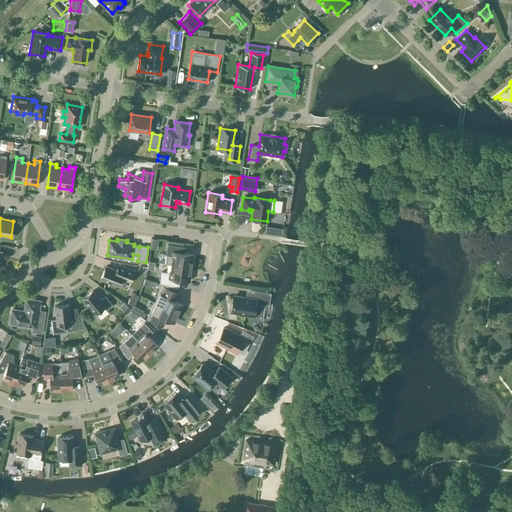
[(165,264),(171,264),(191,268),(193,254),(182,253),(182,247),(168,244),(165,264)]
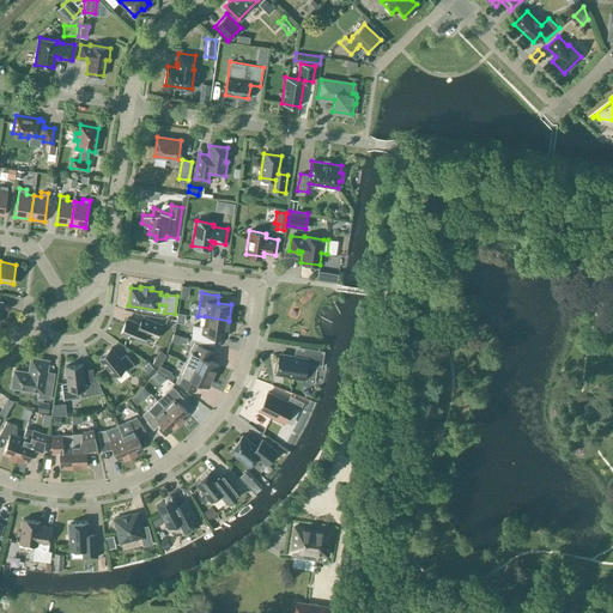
[(226,337),(229,321),(205,316),(202,326),(193,325),(190,338),(212,341),(212,334),(226,337)]
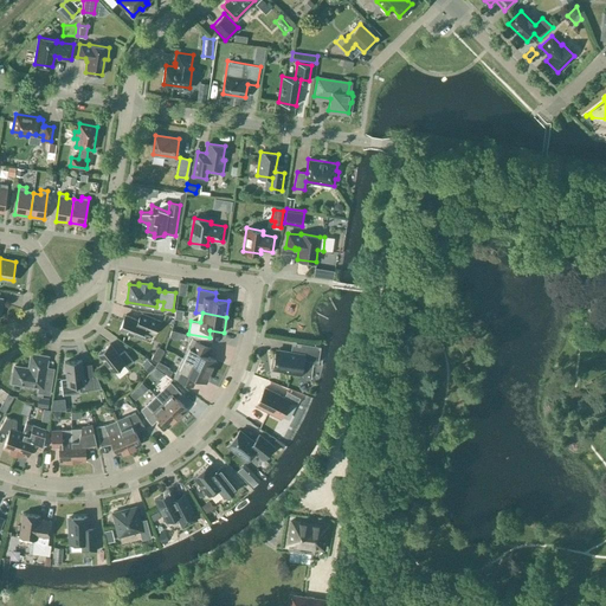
[(140,321),(126,315),(118,329),(140,339),(143,329),(154,334),(160,321),(143,314),(140,321)]
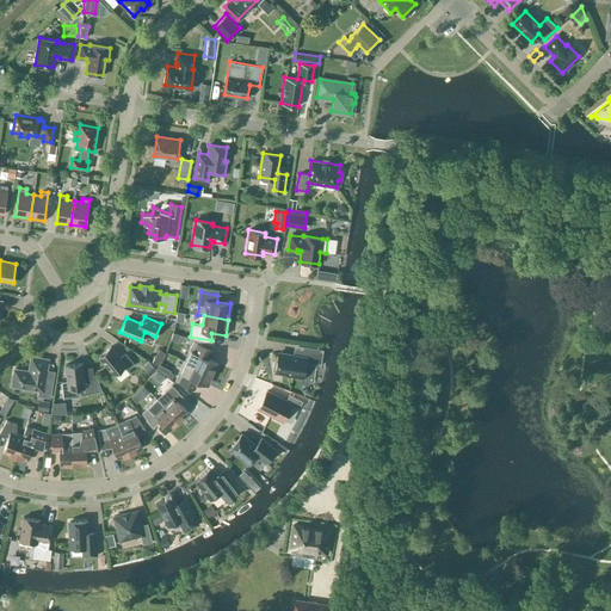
[(184,360),(213,375),(217,363),(204,357),(209,349),(193,341),(184,360)]
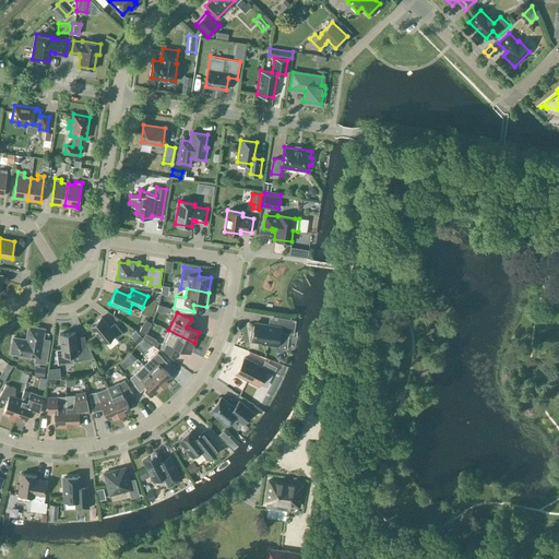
[(261,344),(277,346),(280,332),(294,334),(296,319),(270,316),(268,324),(254,322),(252,340),(262,342),(261,344)]
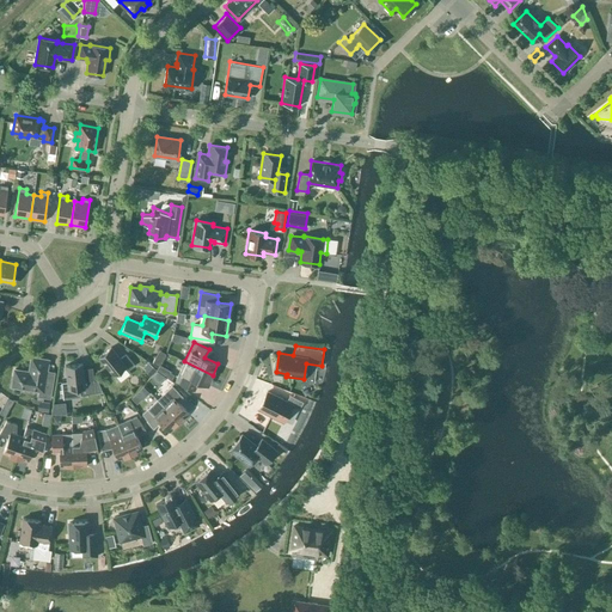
[(120,359),(110,347),(98,357),(114,375),(126,366),(128,369),(134,365),(126,354),(120,359)]
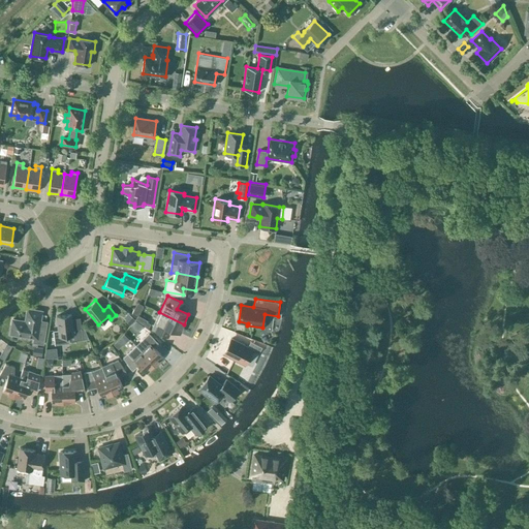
[(137,302),(132,312),(137,315),(143,305),(137,302)]
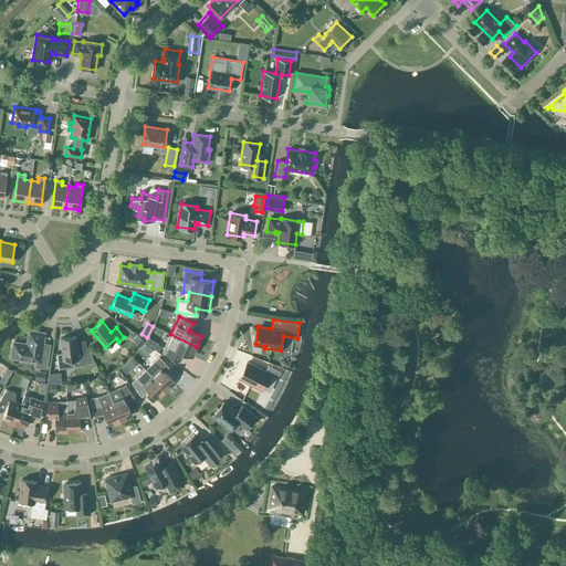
[(13,342),(11,357),(35,362),(34,367),(46,368),(50,348),(42,347),(44,333),(29,331),(27,344),(13,342)]
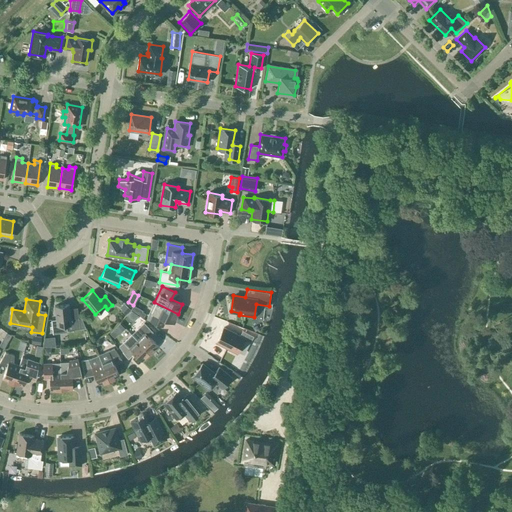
[(178,314),(154,302),(147,319),(159,325),(163,317),(174,323),(178,314)]
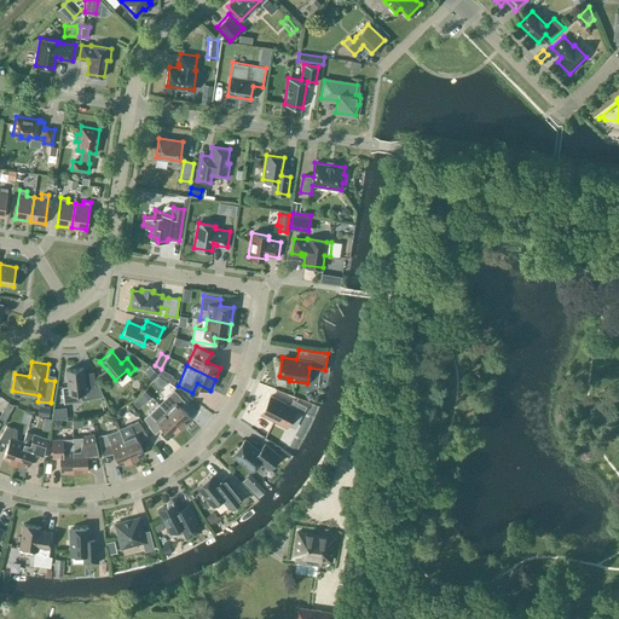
[(68,386),(62,387),(64,403),(80,401),(80,399),(103,397),(98,383),(85,385),(84,368),(65,370),(68,386)]
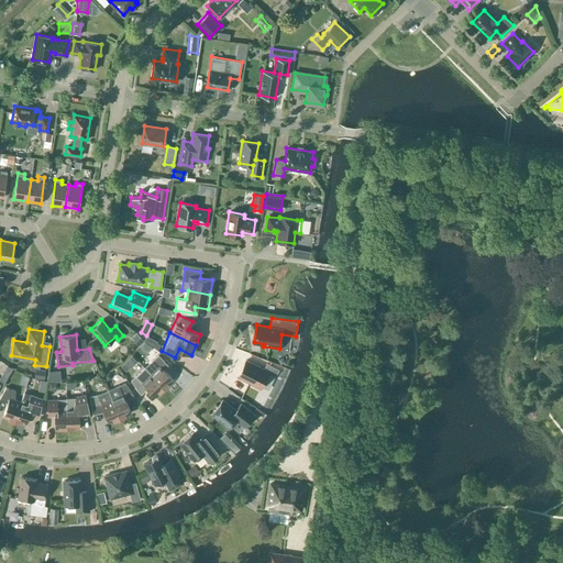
[(151,374),(164,388),(173,379),(163,370),(168,365),(158,355),(152,362),(155,370),(151,374)]
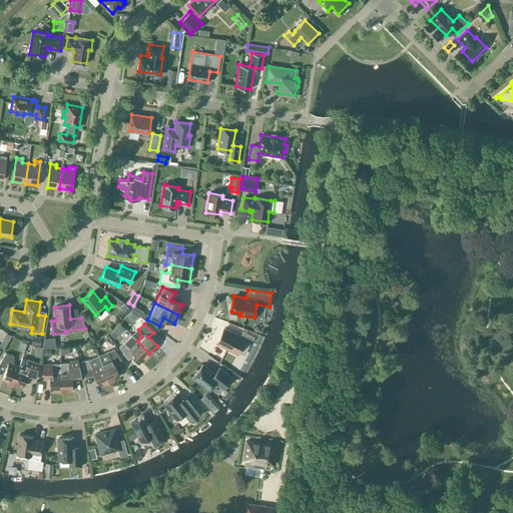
[(239,337),(223,329),(216,343),(237,354),(244,340),(250,343),(253,337),(242,331),(239,337)]
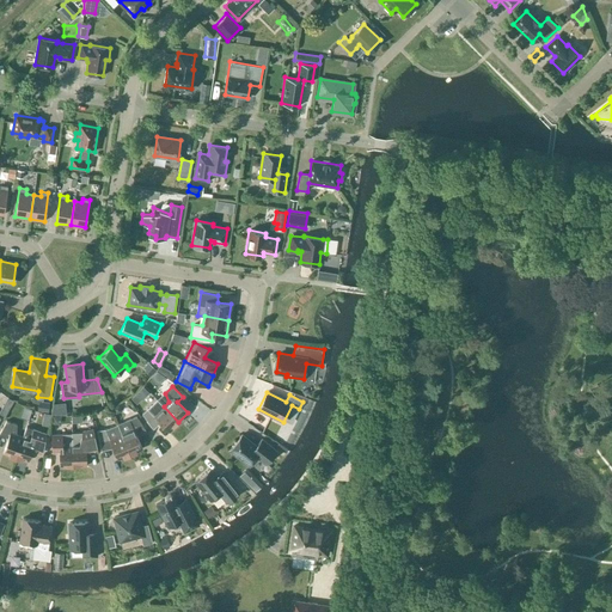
[(0,414),(2,416),(10,403),(5,399),(0,407),(0,414)]
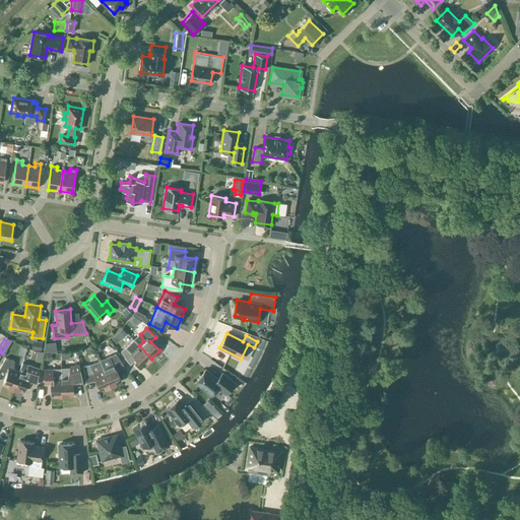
[(133,339),(121,351),(128,363),(134,356),(143,367),(151,359),(139,345),(133,339)]
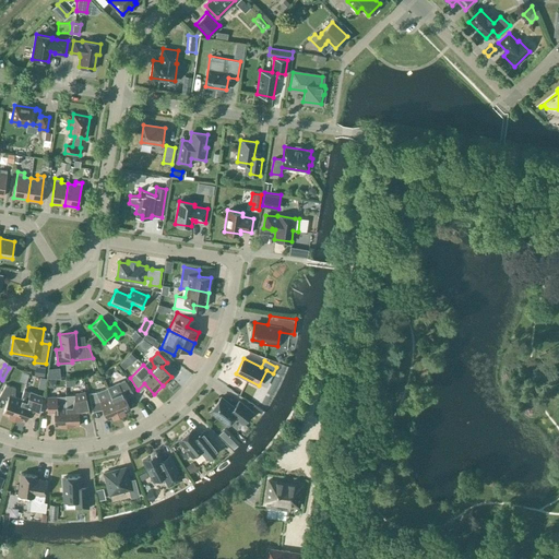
[(72,379),(57,379),(57,376),(44,377),(45,390),(56,389),(56,381),(62,381),(62,388),(72,388),(72,379)]
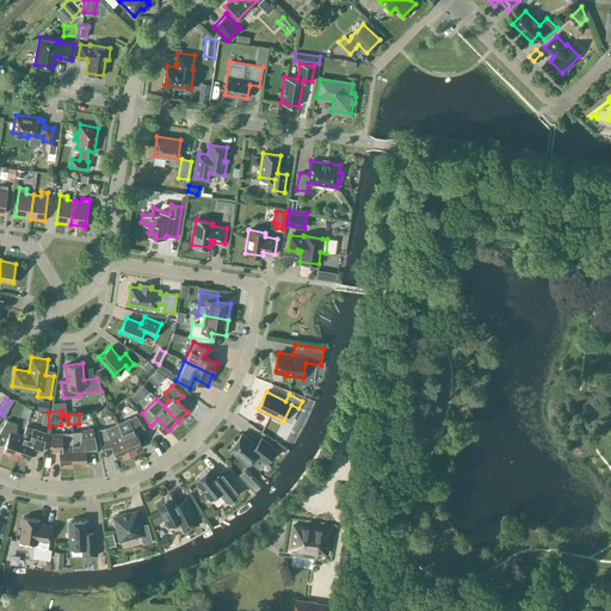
[(118,425),(122,432),(121,433),(130,454),(136,451),(136,450),(142,448),(136,433),(144,430),(136,417),(129,419),(130,420),(127,421),(118,425)]
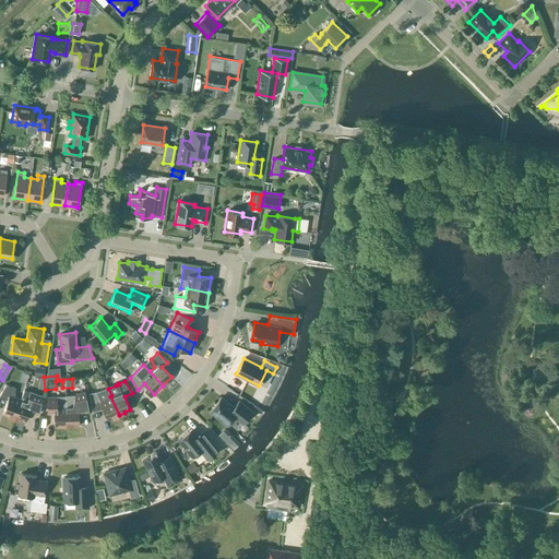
[(14,418),(21,399),(14,396),(15,388),(6,384),(0,394),(0,396),(8,400),(2,414),(9,416),(8,416),(14,418)]
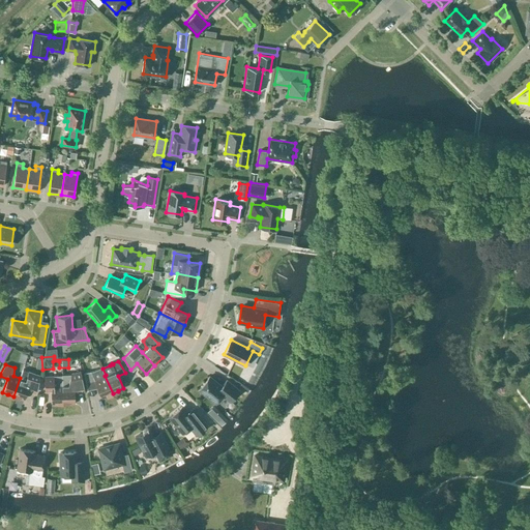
[(93,371),(84,373),(87,387),(96,385),(101,398),(108,395),(113,393),(105,376),(106,375),(102,369),(101,367),(93,371)]
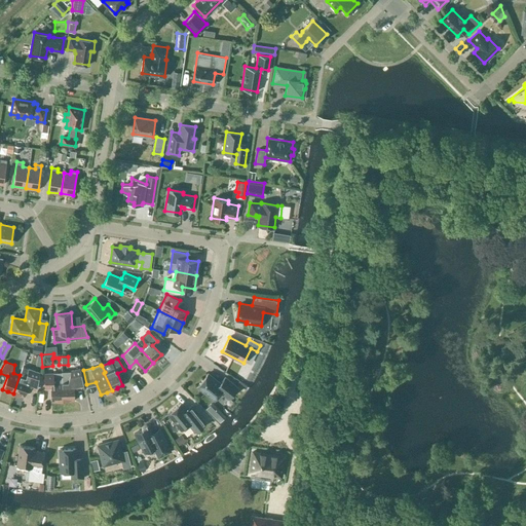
[(39,373),(23,367),(20,375),(13,393),(19,396),(19,395),(24,397),(29,383),(37,386),(39,373)]
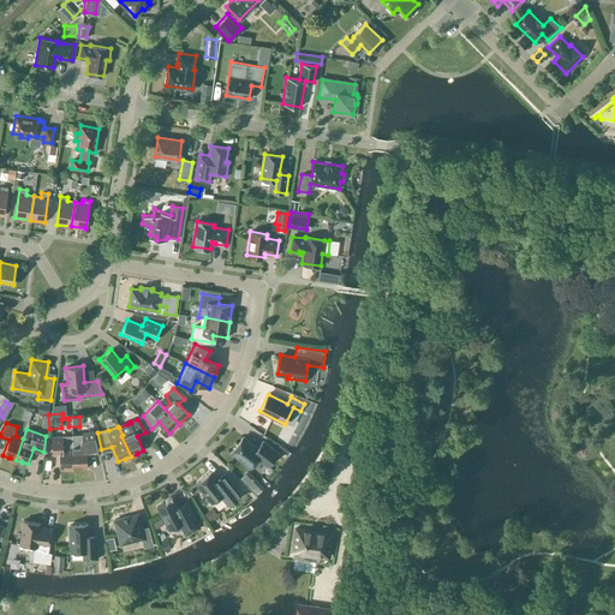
[(72,436),(73,469),(87,469),(87,453),(97,449),(93,431),(82,435),(73,436),(72,436)]
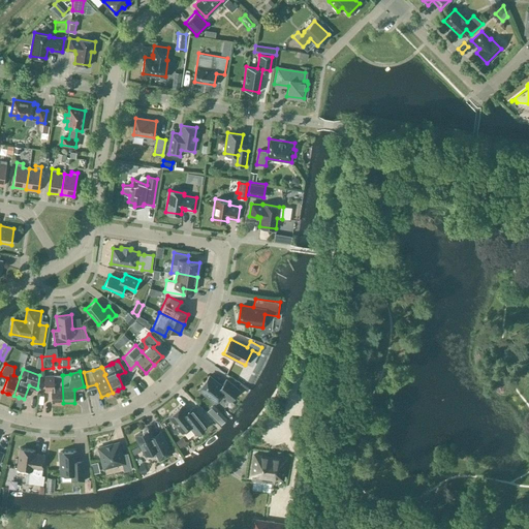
[(52,404),(63,403),(62,375),(44,376),(44,391),(51,390),(52,404)]
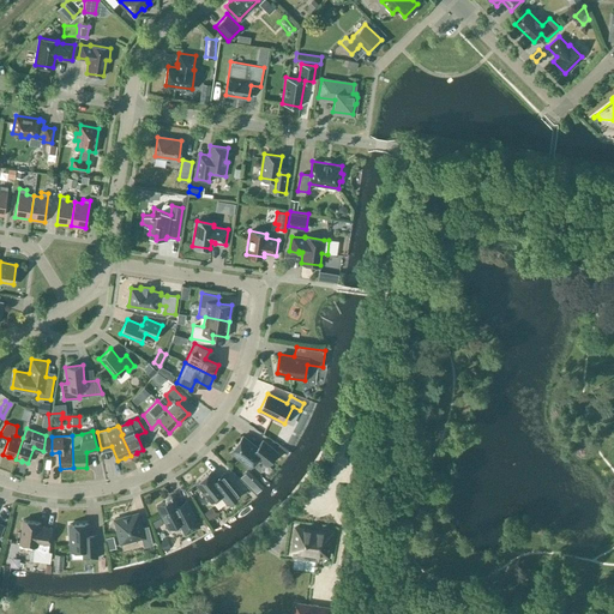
[(268,465),(277,452),(263,440),(257,447),(242,435),(230,451),(250,467),(258,457),(268,465)]
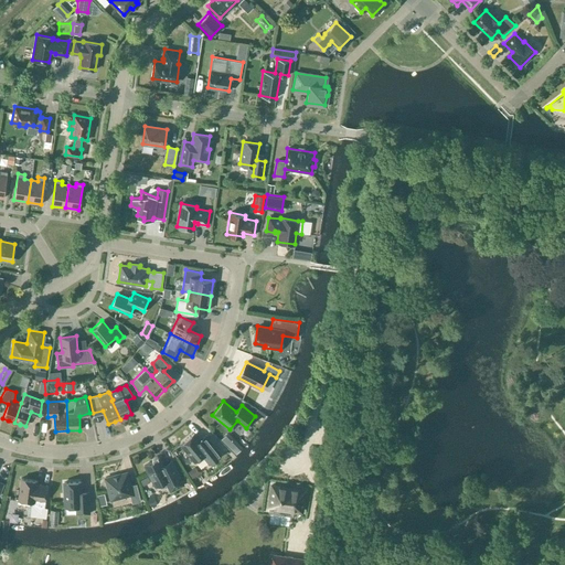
[(205,434),(199,439),(193,434),(181,444),(195,461),(202,456),(209,465),(221,454),(205,434)]
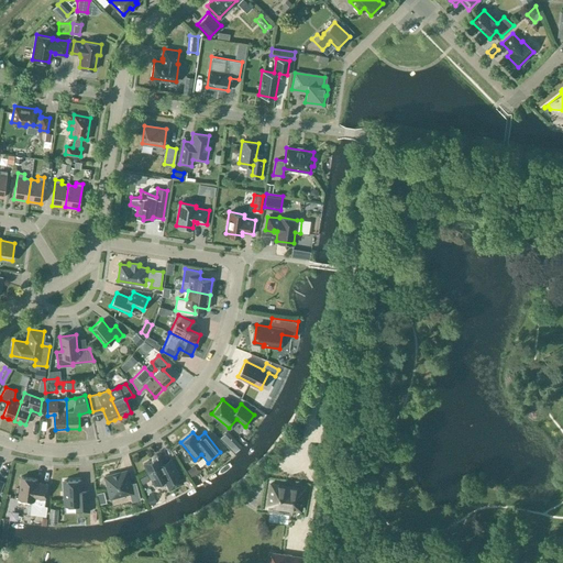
[(227,448),(232,442),(223,433),(218,439),(227,448)]
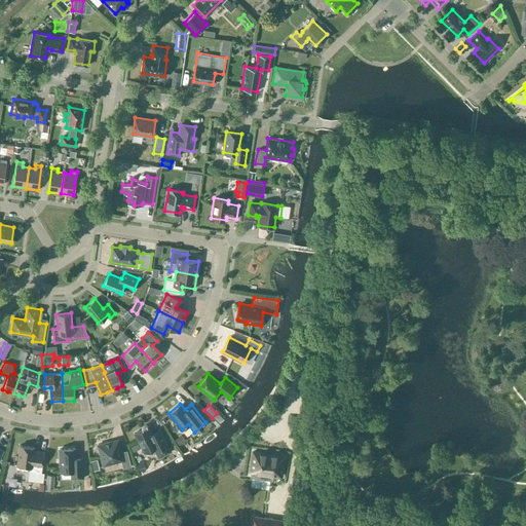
[(134,434),(144,453),(153,448),(158,457),(171,451),(159,428),(151,433),(148,426),(134,434)]
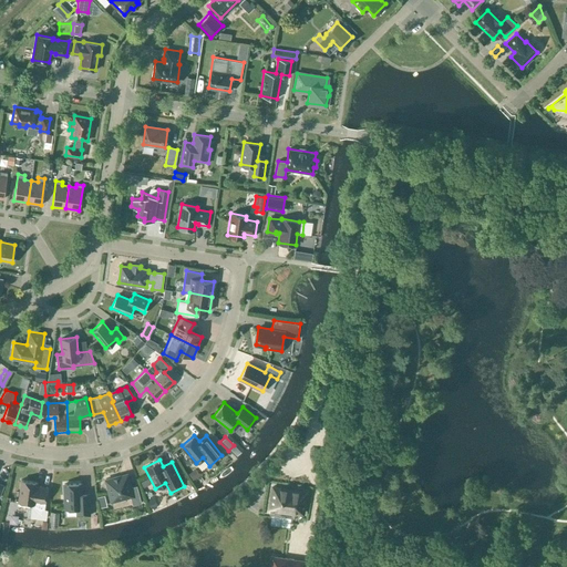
[(195,470),(189,474),(193,480),(198,475),(195,470)]
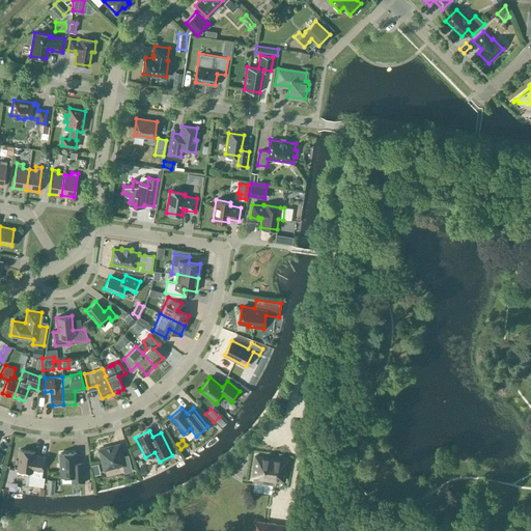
[(124,473),(132,471),(129,457),(122,458),(118,444),(99,449),(100,452),(98,452),(100,458),(101,457),(104,470),(122,465),(124,473)]
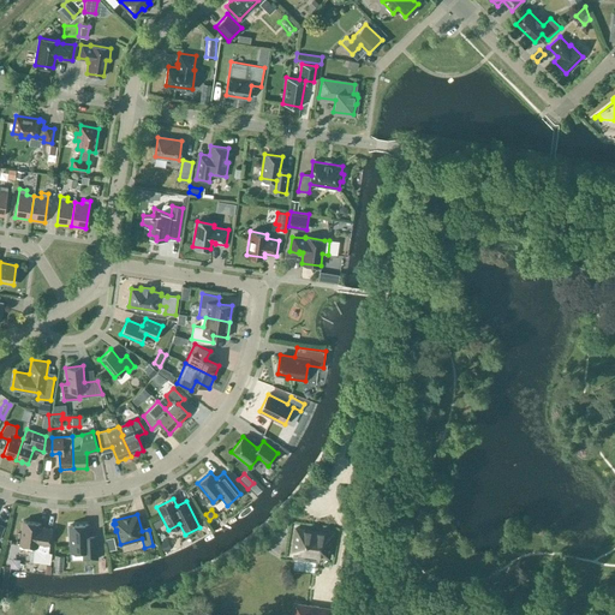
[(40,527),(40,524),(23,520),(19,544),(36,547),(37,543),(48,545),(51,529),(40,527)]
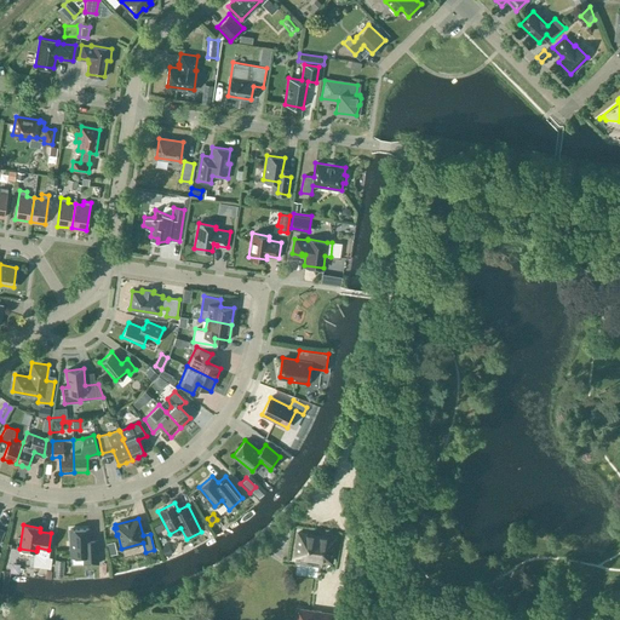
[(82,564),(98,563),(97,540),(89,540),(89,529),(70,529),(72,556),(81,555),(82,564)]
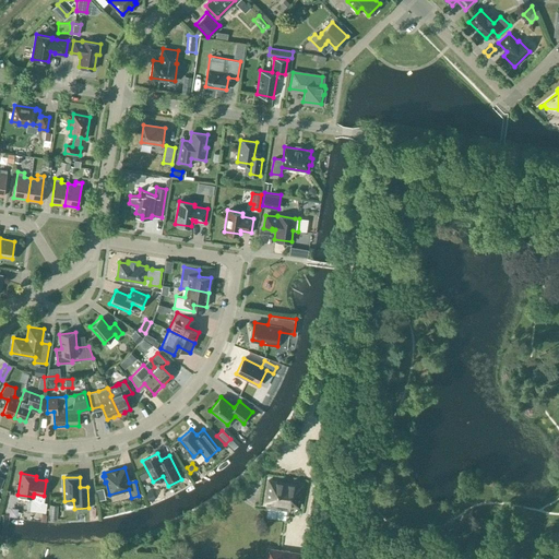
[(300,485),(269,480),(265,501),(266,501),(265,507),(289,510),(290,504),(297,506),(300,485)]
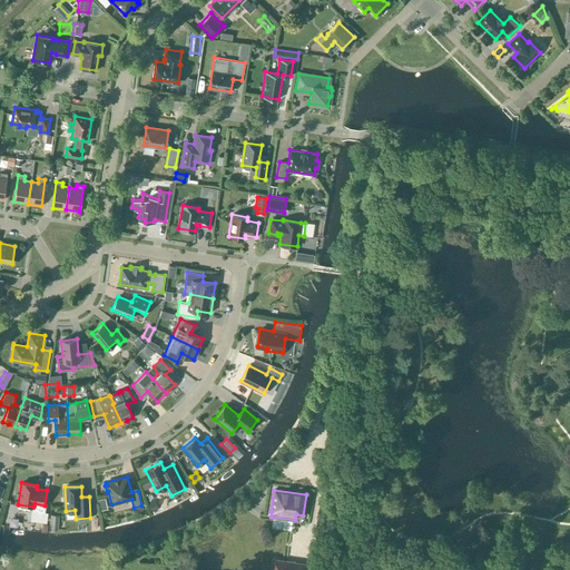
[(306,569),(307,564),(272,559),(269,569),(306,569)]
